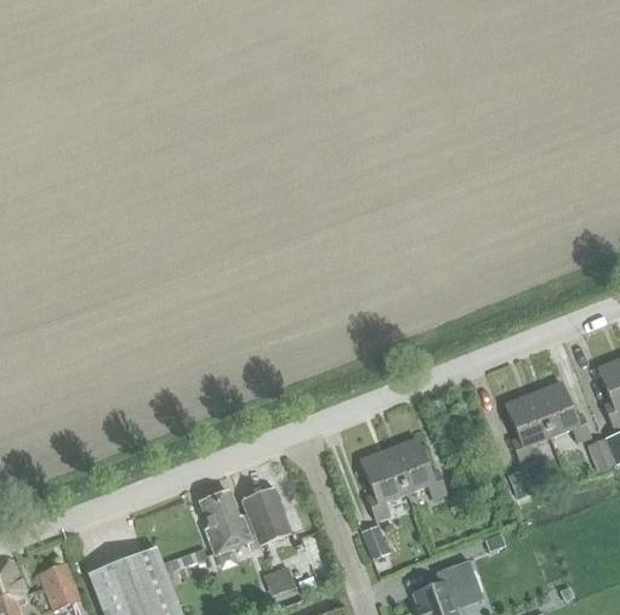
[(619,354),(597,365),(610,399),(603,402),(613,426),(619,422),(619,354)]
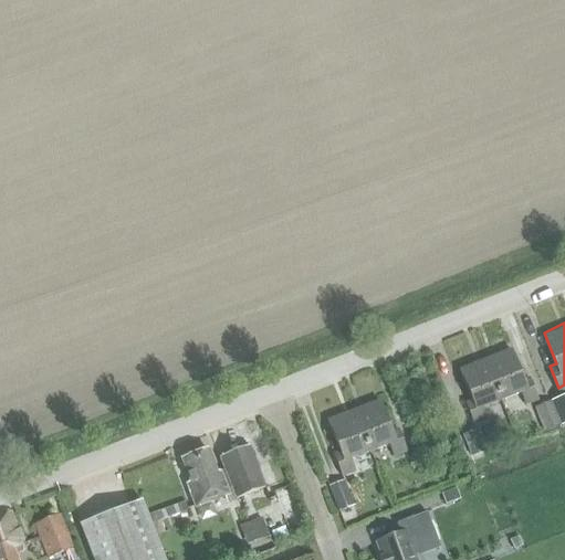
[(511,346),(485,356),(501,397),(521,389),(525,400),(537,395),(529,374),(523,377),(511,346)]
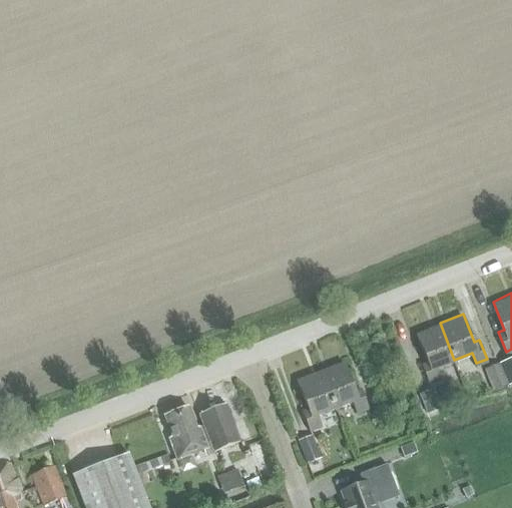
[(454,360),(440,323),(416,332),(427,360),(422,362),(430,382),(441,377),(436,367),(454,360)]
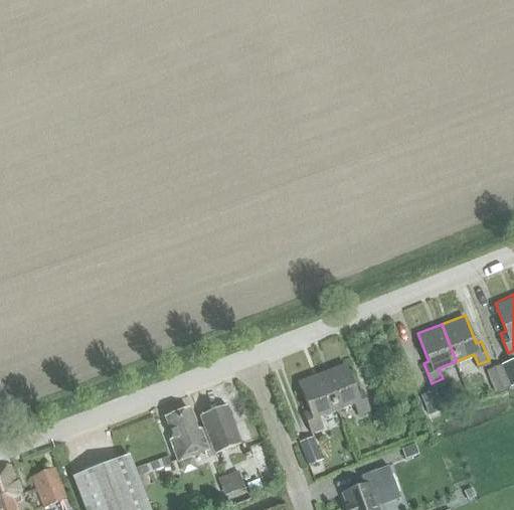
[(510,383),(513,382),(513,356),(501,361),(510,383)]
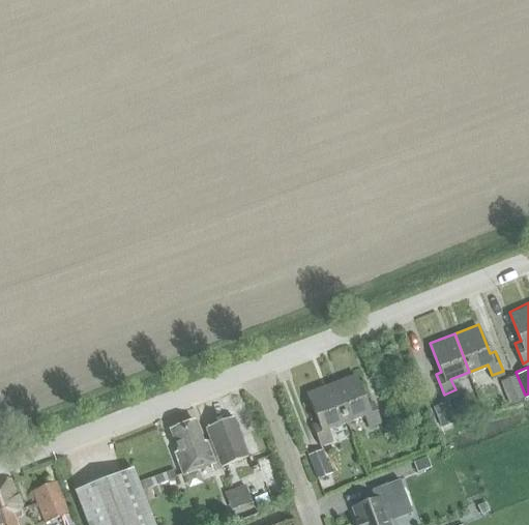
[(355,372),(331,382),(346,419),(364,412),(369,424),(380,419),(372,399),(366,402),(355,372)]
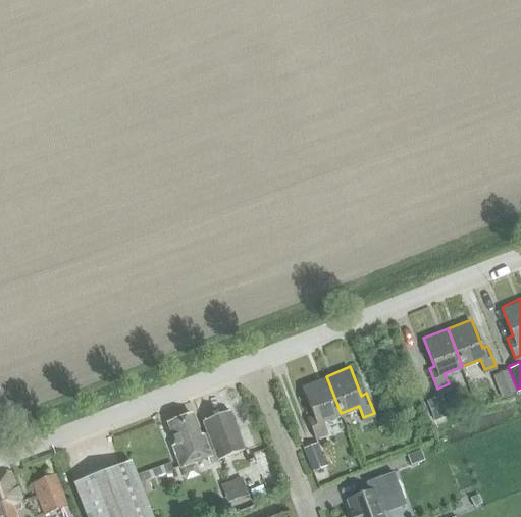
[(493,372),(504,395),(516,390),(507,366),(493,372)]
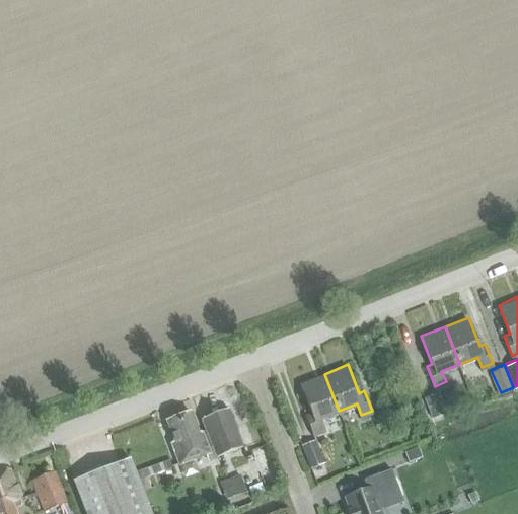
[(339,411),(324,374),(300,383),(311,412),(306,414),(313,433),(324,429),(320,418),(339,411)]
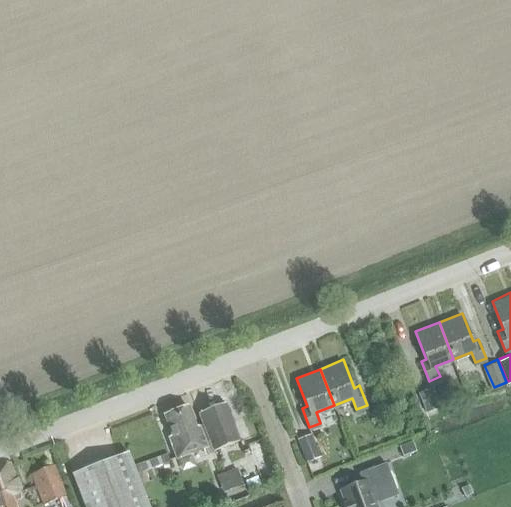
[(419,389),(426,408),(437,403),(430,385),(419,389)]
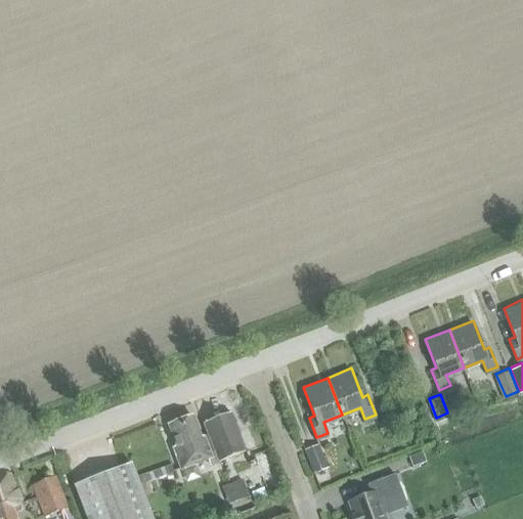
[(203,420),(208,431),(216,452),(218,458),(246,447),(230,409),(203,420)]
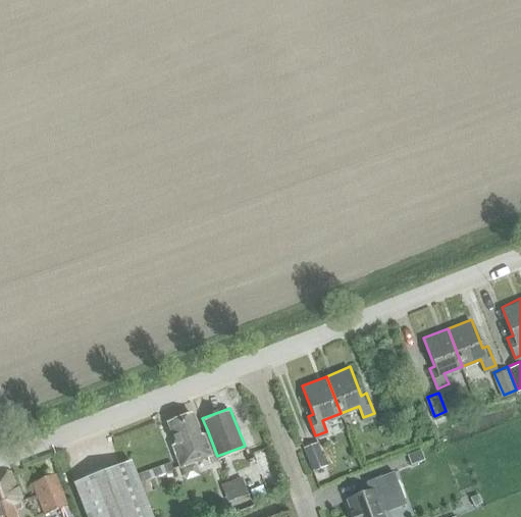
[(215,451),(207,429),(199,432),(191,411),(167,420),(175,441),(172,443),(180,464),(215,451)]
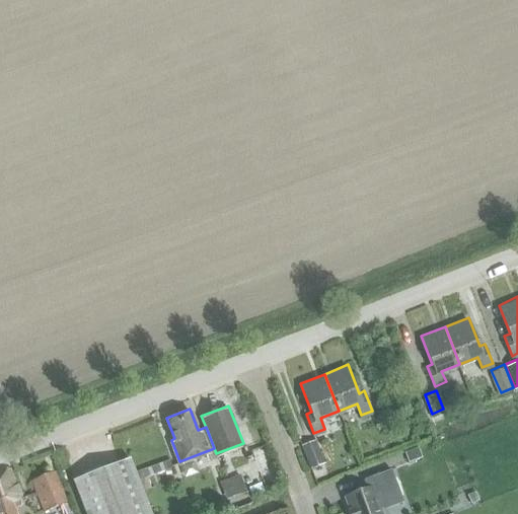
[(325,459),(316,437),(302,443),(310,465),(325,459)]
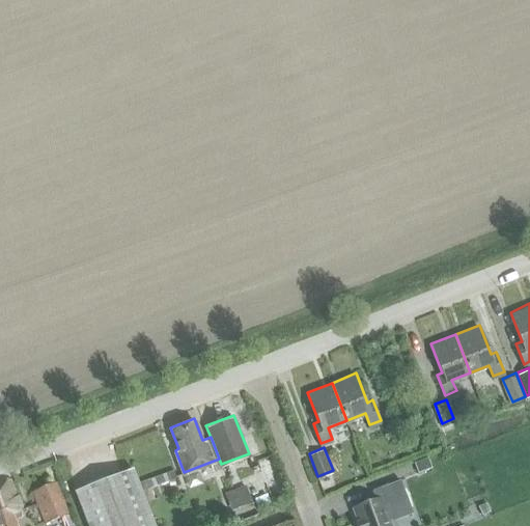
[(431,465),(427,455),(414,461),(418,471),(431,465)]
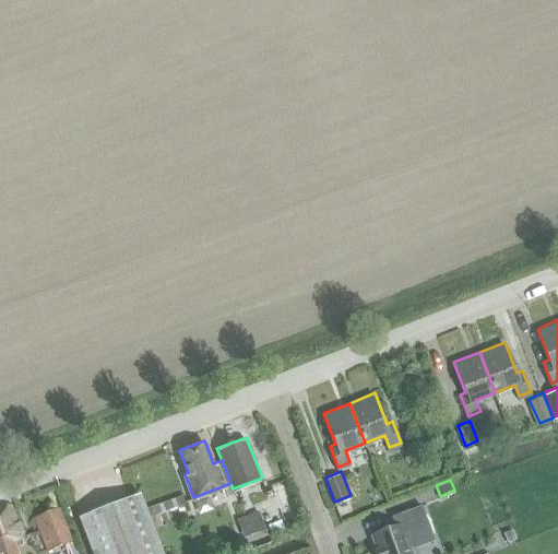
[(75,516),(90,553),(159,553),(137,493),(75,516)]
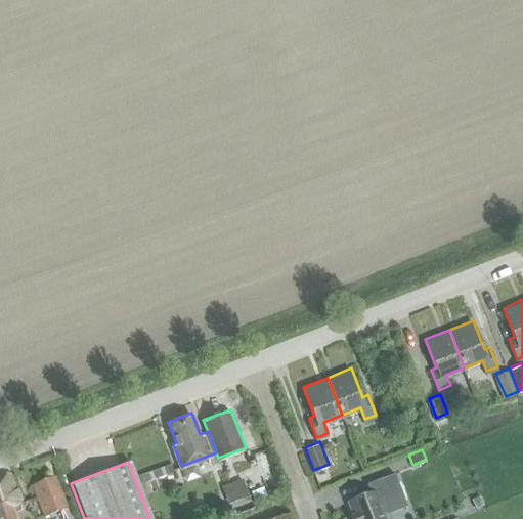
[(0,472),(0,518),(17,518),(11,504),(22,500),(10,469),(0,472)]
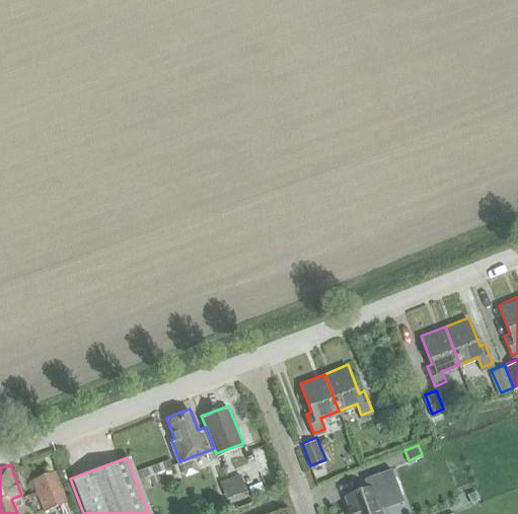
[(382,513),(378,502),(400,493),(390,467),(391,467),(390,466),(363,476),(366,487),(345,495),(350,508),(348,508),(350,513),(382,513)]
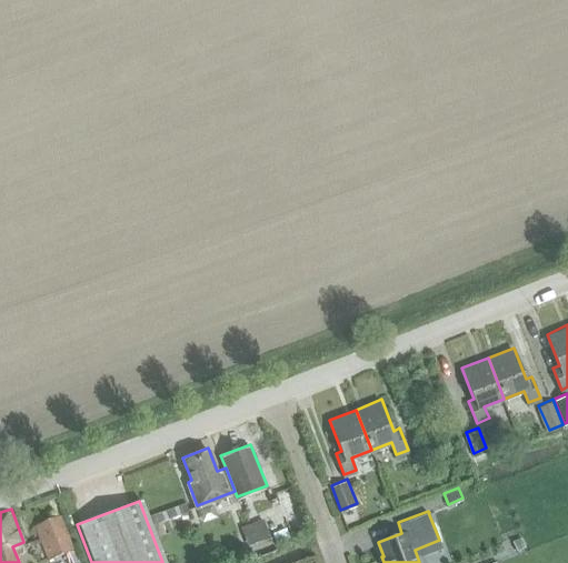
[(35,523),(48,556),(73,546),(60,513),(35,523)]
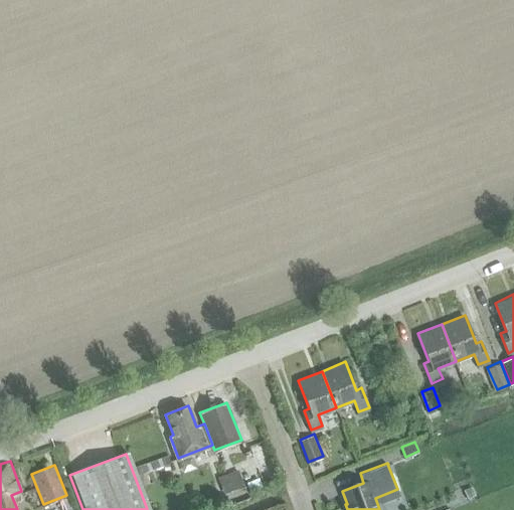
[(220,476),(225,490),(243,483),(238,469),(220,476)]
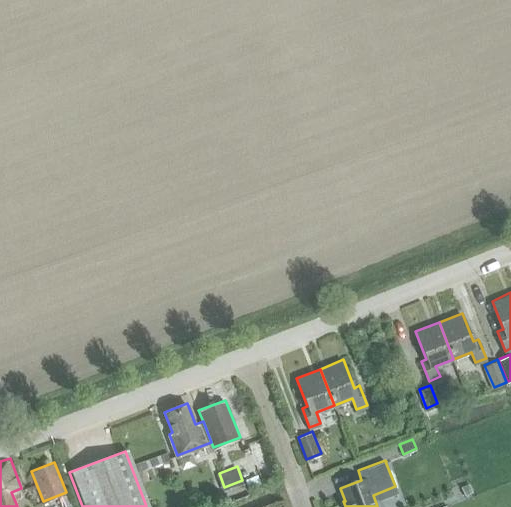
[(472,489),(468,480),(460,483),(464,492),(472,489)]
